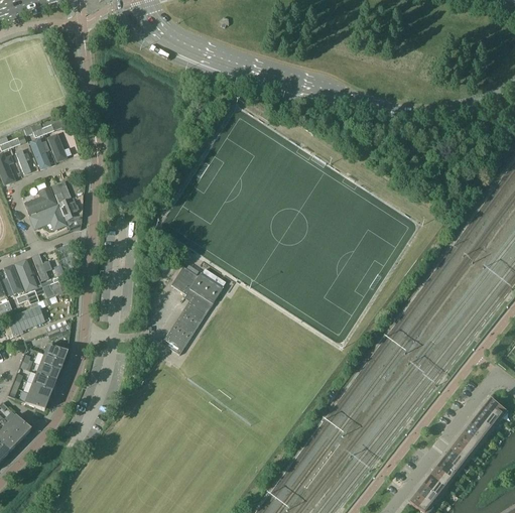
[(43,133),(60,126),(61,128),(69,125),(65,115),(57,118),(58,120),(51,123),(49,120),(39,123),(40,126),(43,133)]
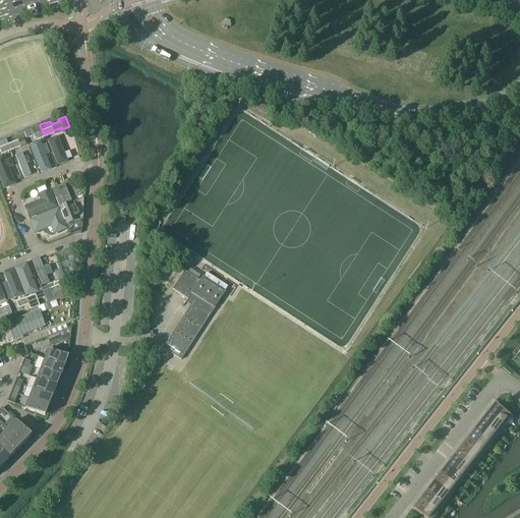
[(41,127),(40,124),(40,123),(30,126),(31,127),(33,133),(35,138),(44,134),(41,127)]
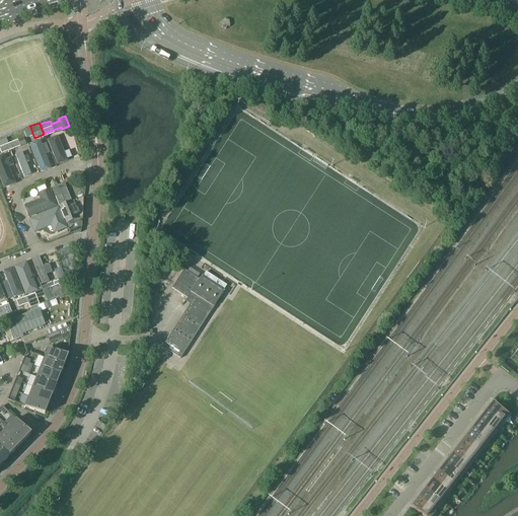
[(29,126),(23,129),(25,135),(32,133),(30,127),(29,126)]
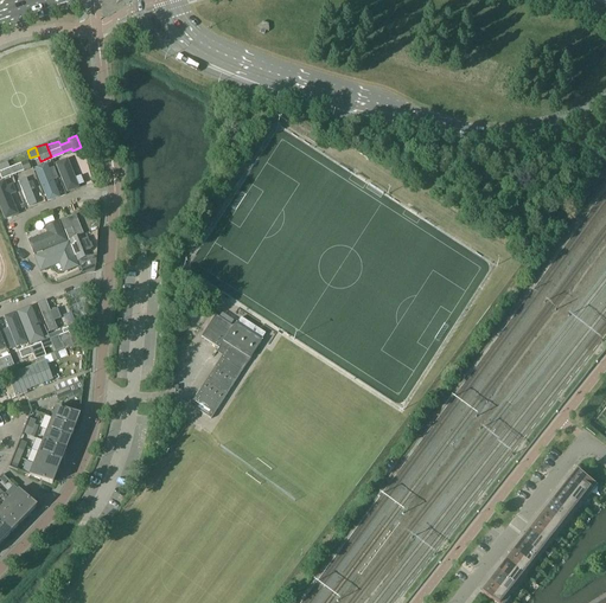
[(65,184),(75,181),(65,156),(53,160),(65,184)]
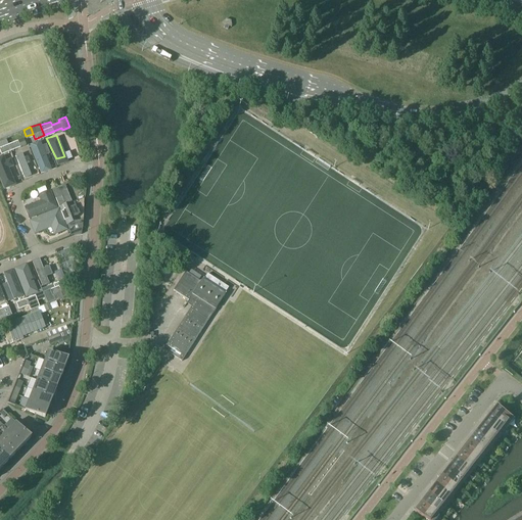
[(22,136),(16,139),(7,142),(9,147),(10,148),(19,145),(26,142),(22,136)]
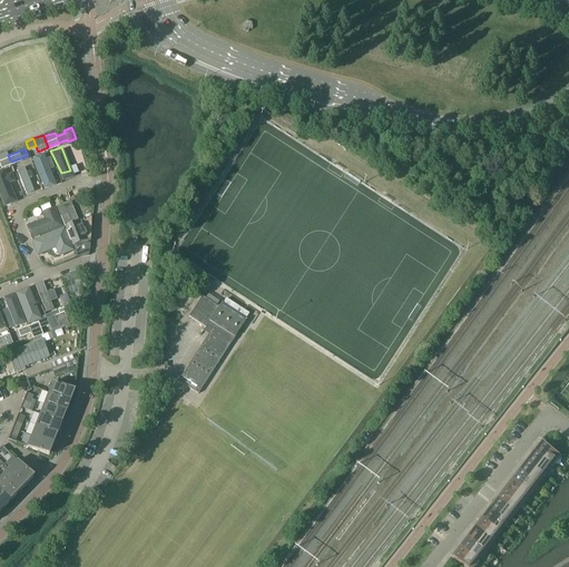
[(58,183),(48,159),(45,152),(33,156),(45,188),(58,183)]
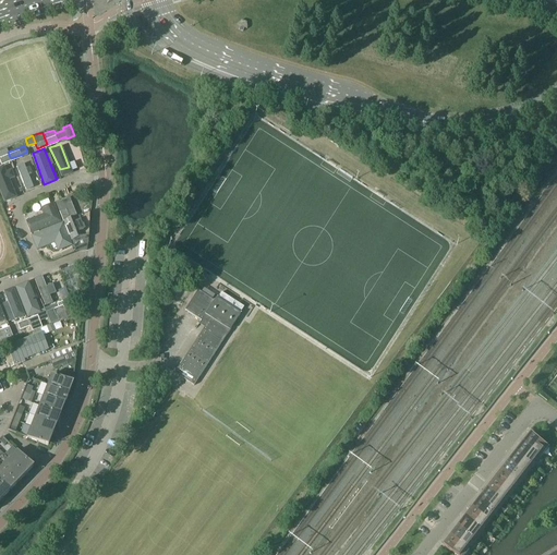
[(11,158),(10,157),(8,152),(0,155),(0,163),(11,158)]
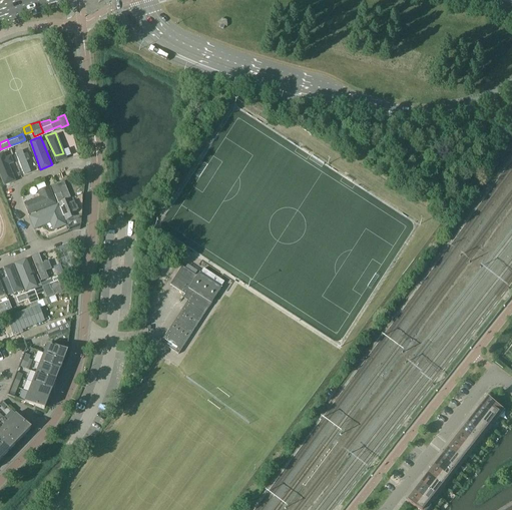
[(22,175),(32,172),(23,149),(15,152),(22,175)]
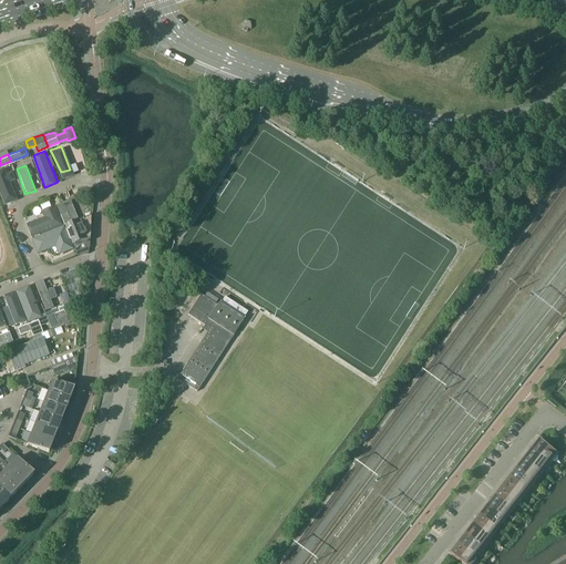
[(7,168),(0,171),(0,190),(6,204),(18,200),(10,177),(9,175),(7,168)]
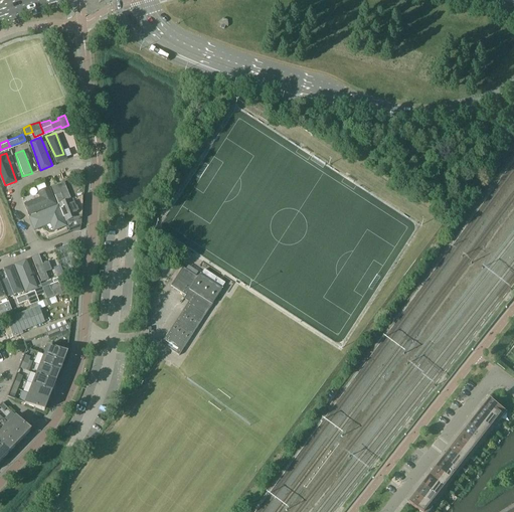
[(47,187),(21,195),(28,208),(46,202),(52,199),(47,187)]
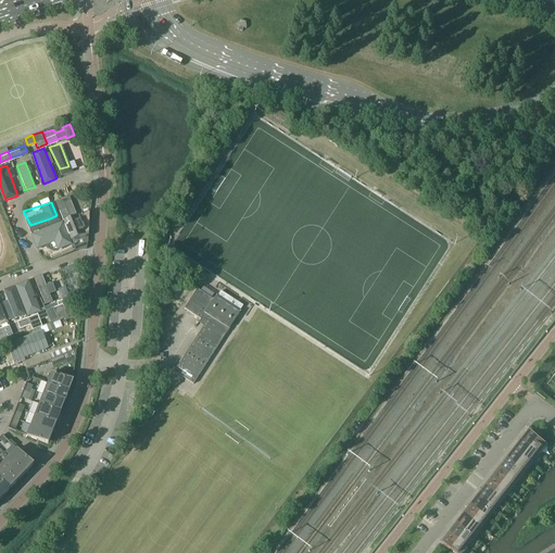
[(58,208),(62,218),(68,216),(64,205),(58,208)]
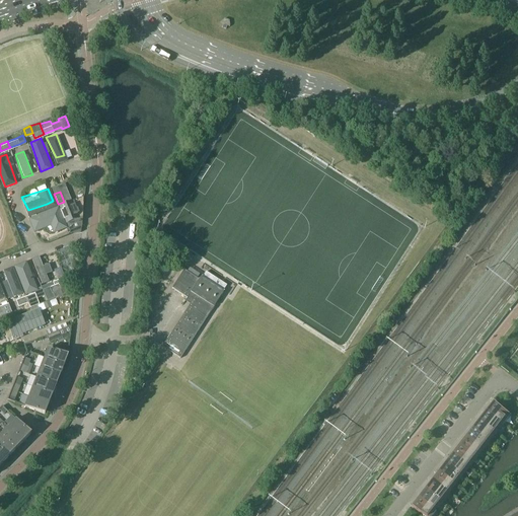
[(67,210),(64,202),(58,204),(61,212),(67,210)]
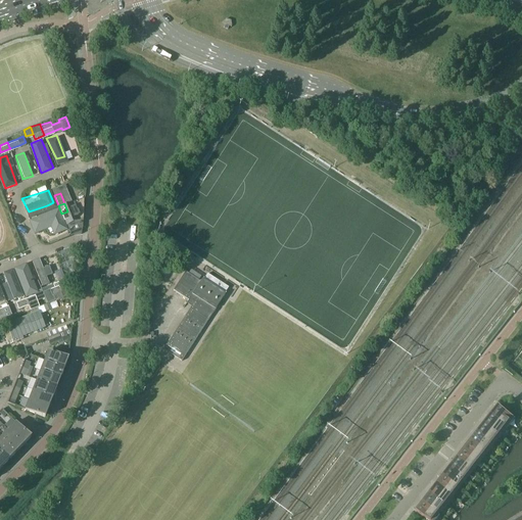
[(52,211),(29,221),(34,233),(63,223),(61,218),(58,209),(52,211)]
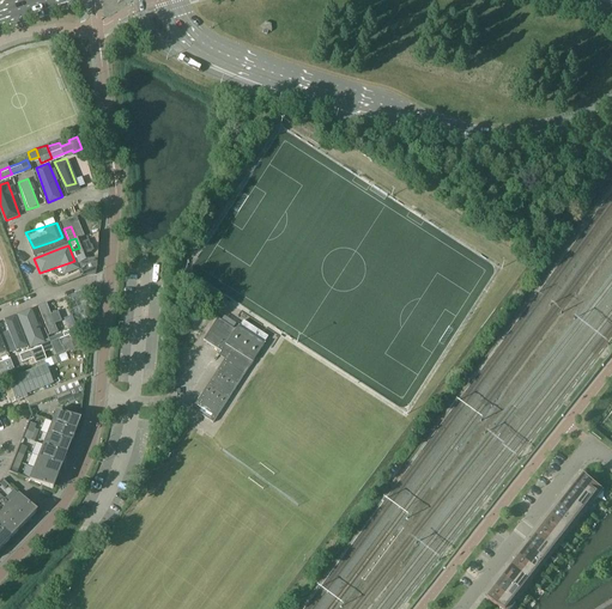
[(60,330),(49,303),(38,308),(48,335),(60,330)]
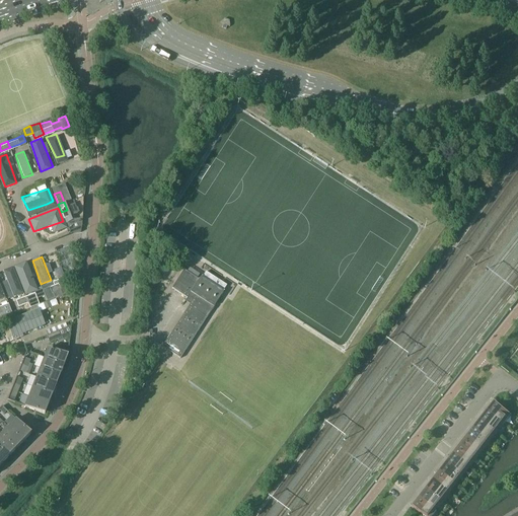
[(159,267),(164,270),(170,261),(164,258),(159,267)]
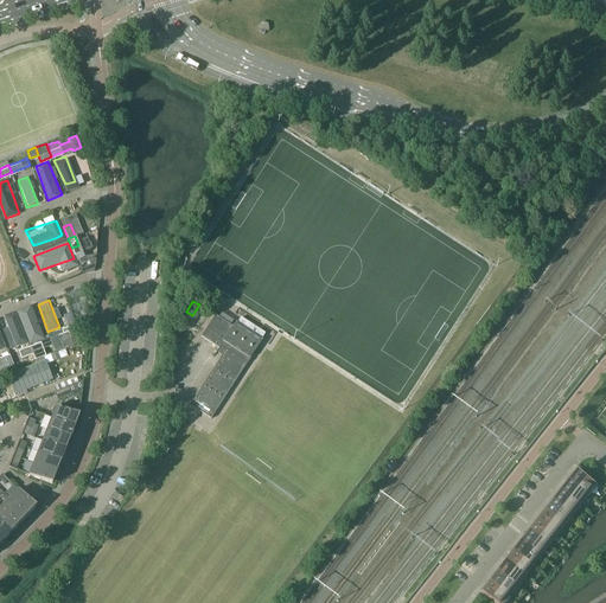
[(20,310),(31,340),(43,335),(32,306),(20,310)]
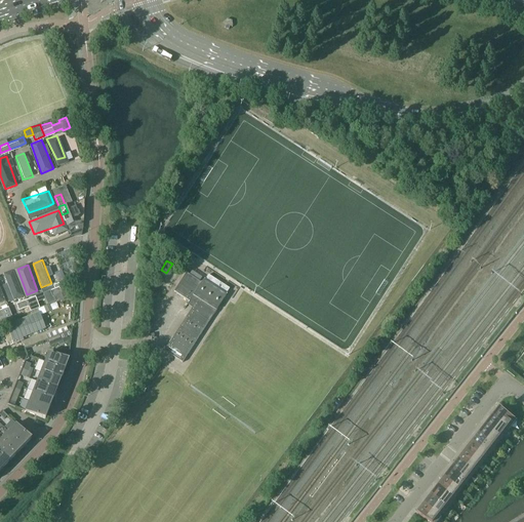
[(193,302),(163,348),(182,360),(226,292),(225,292),(229,286),(207,272),(203,278),(202,278),(200,280),(186,270),(173,289),(193,302)]
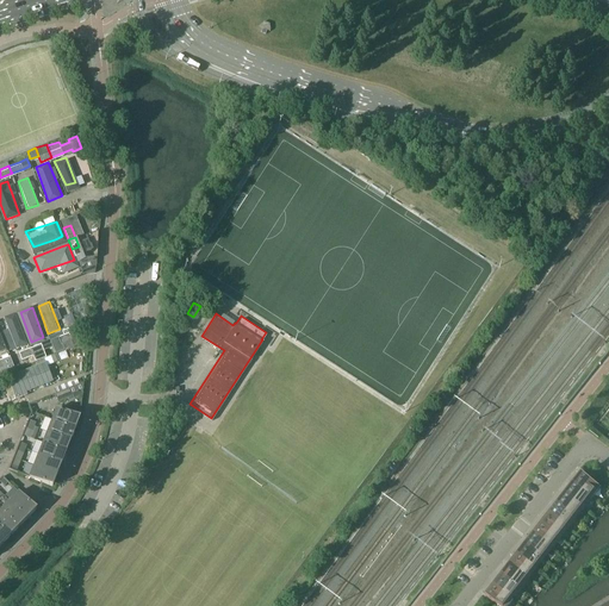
[(0,323),(11,349),(14,349),(25,345),(12,314),(0,319),(0,323)]
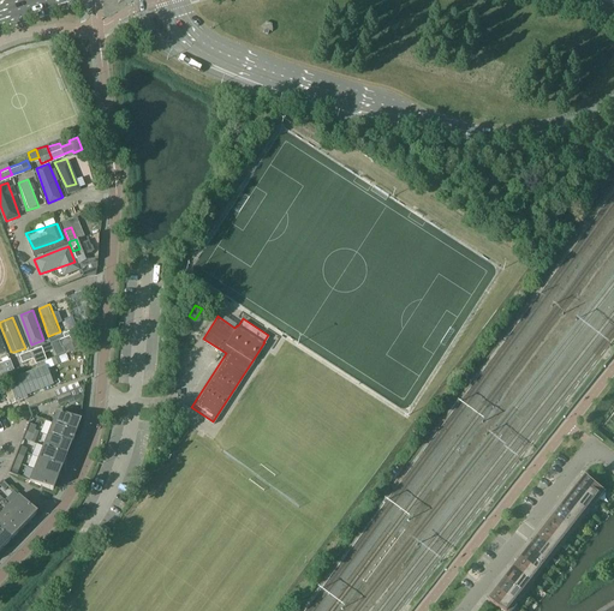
[(72,340),(61,343),(63,348),(64,351),(83,342),(76,324),(67,328),(69,333),(72,340)]
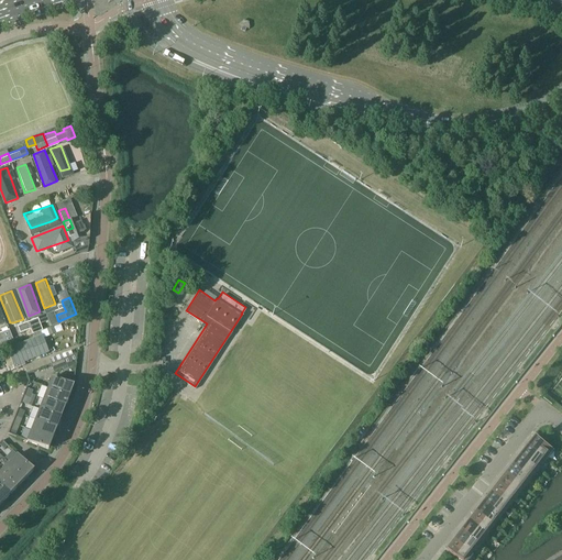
[(66,311),(63,305),(57,307),(53,308),(53,309),(54,313),(55,315),(56,315),(66,311)]
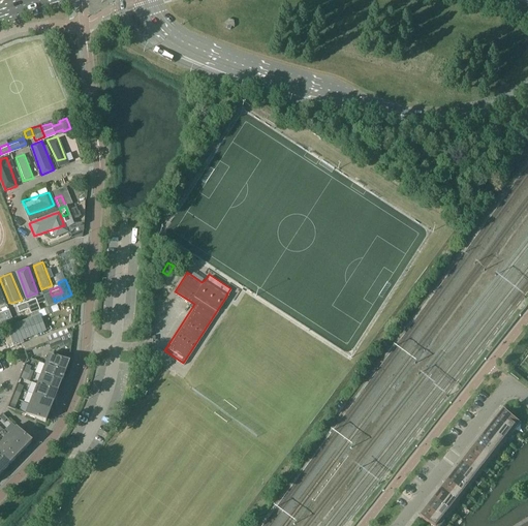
[(50,290),(42,294),(45,299),(47,304),(55,302),(54,300),(53,296),(52,296),(51,294),(50,290)]
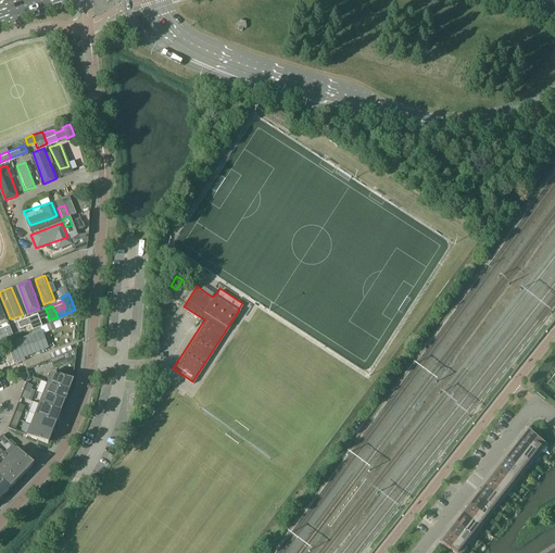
[(39,317),(36,311),(26,315),(28,322),(39,317)]
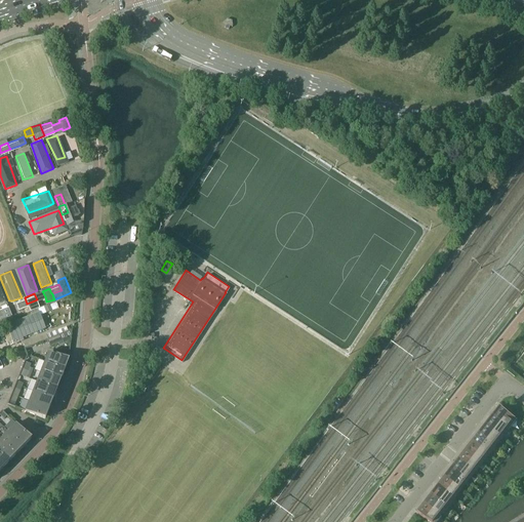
[(17,308),(27,304),(25,297),(15,300),(17,308)]
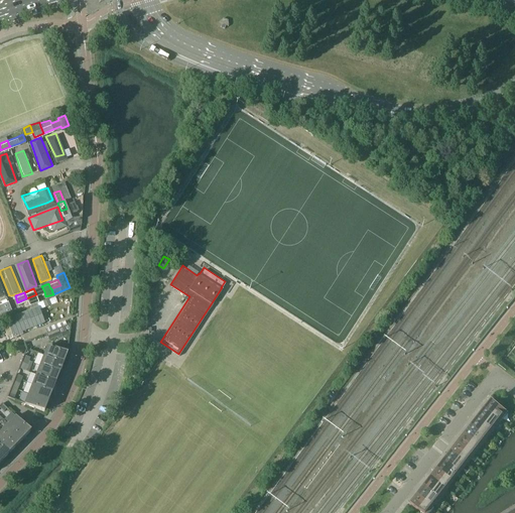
[(36,294),(26,298),(28,303),(38,300),(36,294)]
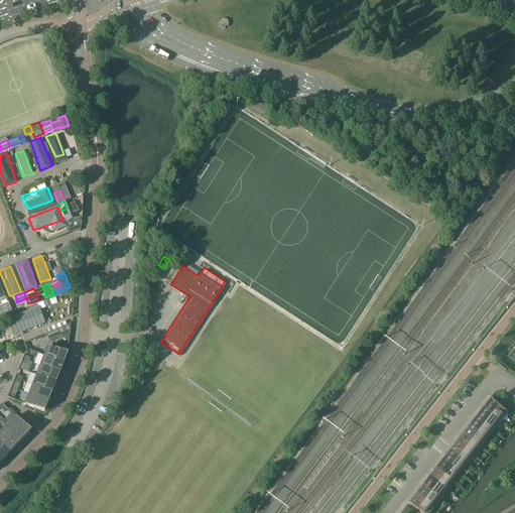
[(7,299),(0,302),(2,308),(9,305),(7,299)]
